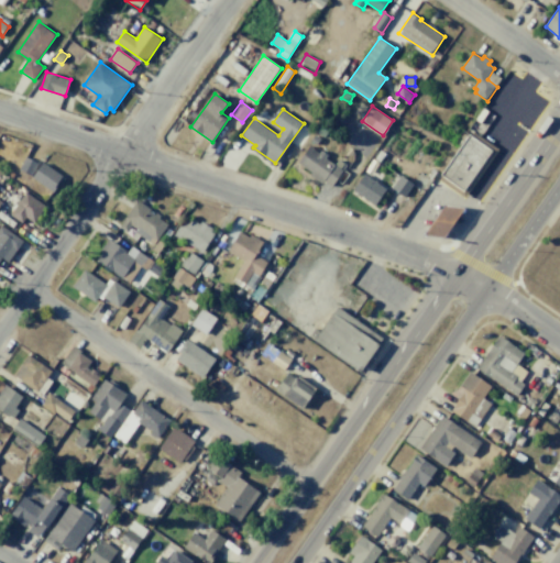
[(324,124),(331,130),(326,139),(318,132),(324,124)]
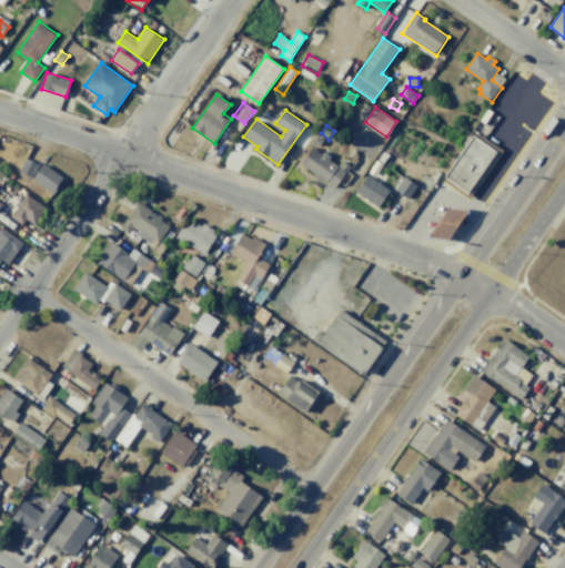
[(442,180),(471,200),(504,151),(476,131),(442,180)]
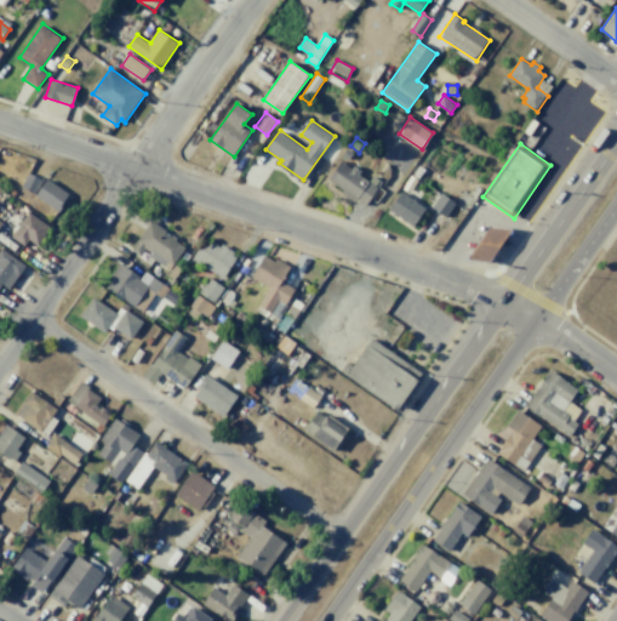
[(348,148),(354,153),(350,159),(343,155),(348,148)]
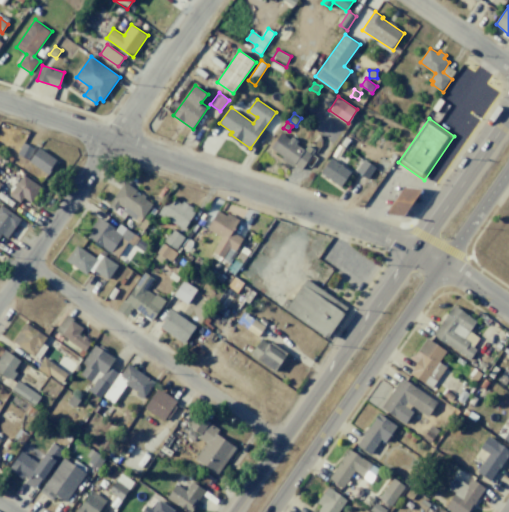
[(309,146),(316,151),(303,170),(295,164),(293,168),(281,159),(284,156),(273,148),(283,133),(291,139),(293,137),(299,141),(297,144),(306,150),(309,146)]
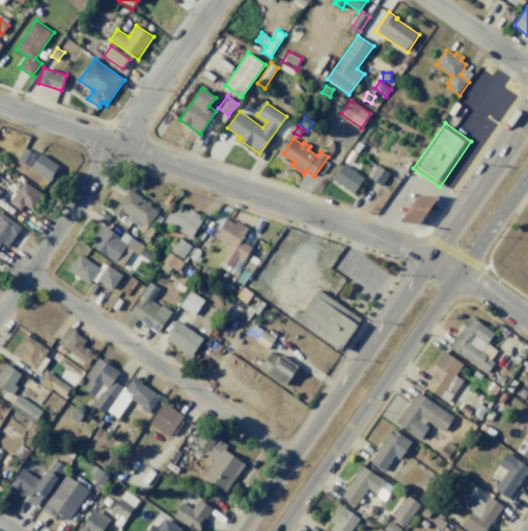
[(42,152),(62,167),(52,182),(31,167),(19,160),(25,147),(39,156),(42,152)]
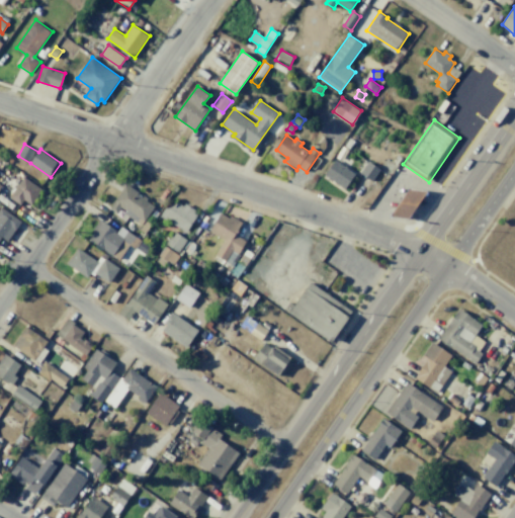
[(336,161),(356,175),(345,189),(325,175),(336,161)]
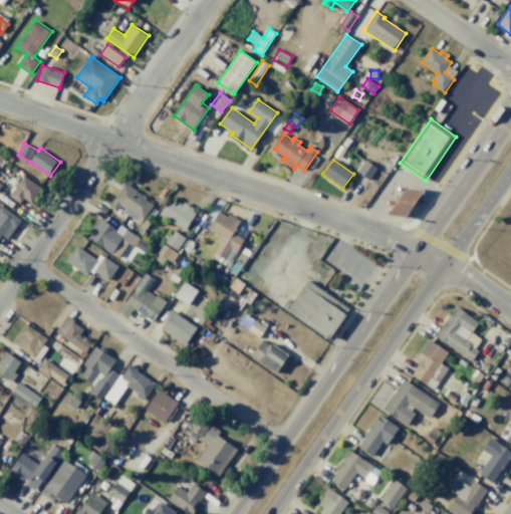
[(366,161),(378,169),(370,180),(358,172),(366,161)]
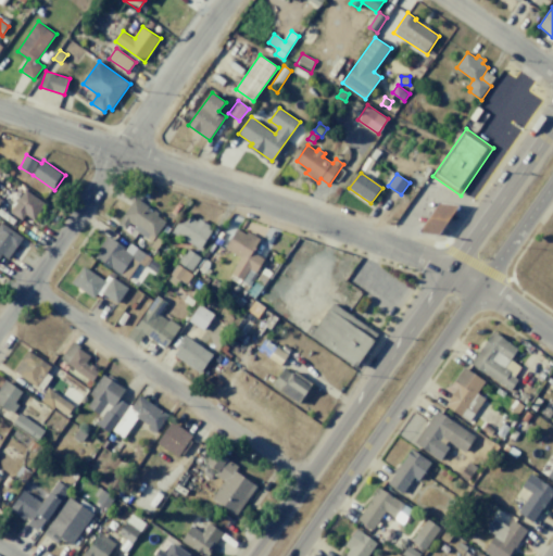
[(27,189),(47,203),(36,220),(27,215),(24,219),(12,212),(27,189)]
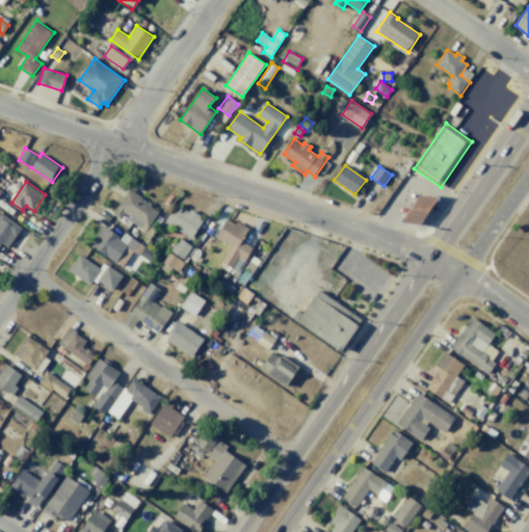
[(146,231),(160,211),(131,190),(114,214),(121,218),(126,211),(132,215),(126,224),(130,228),(134,222),(146,231)]
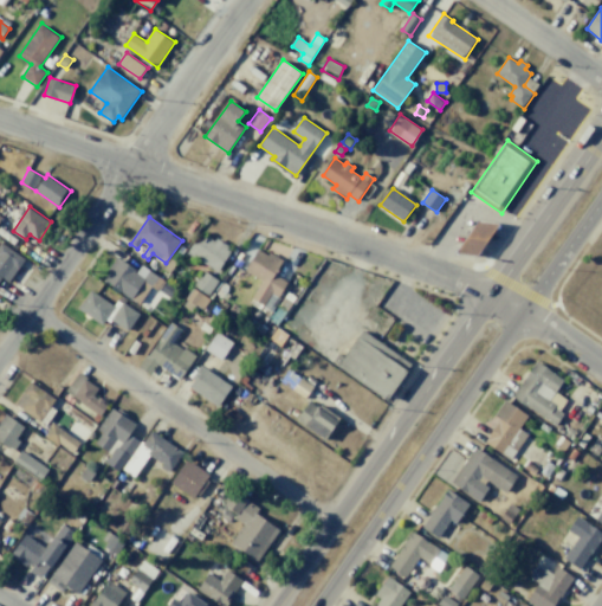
[(479,220),(500,224),(478,256),(457,253),(479,220)]
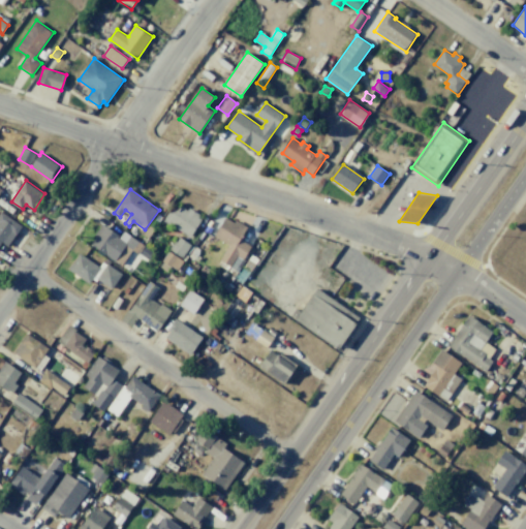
[(183,206),(190,211),(192,208),(202,214),(199,217),(204,220),(191,238),(165,220),(175,207),(180,211),(183,206)]
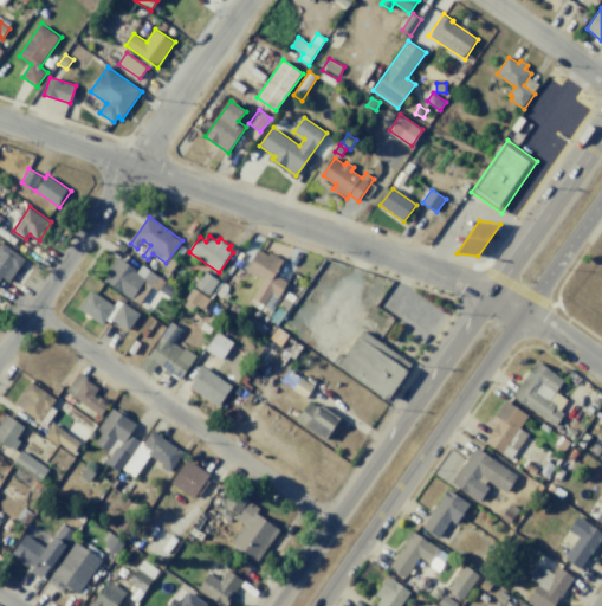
[(0,243),(2,240),(27,259),(11,283),(4,278),(0,283),(0,243)]
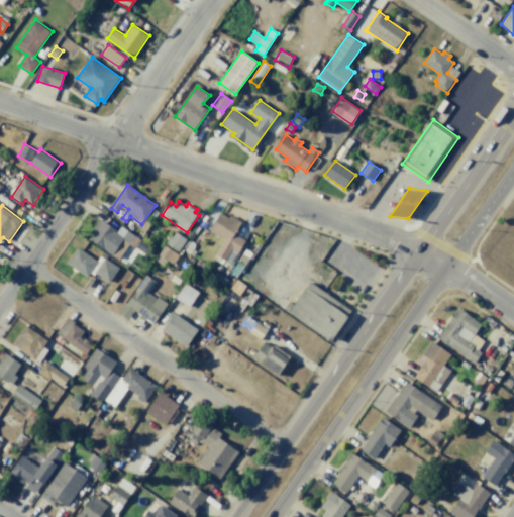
[(232,215),(243,222),(236,233),(247,240),(238,254),(232,251),(226,262),(215,254),(224,239),(211,231),(221,214),(230,219),(232,215)]
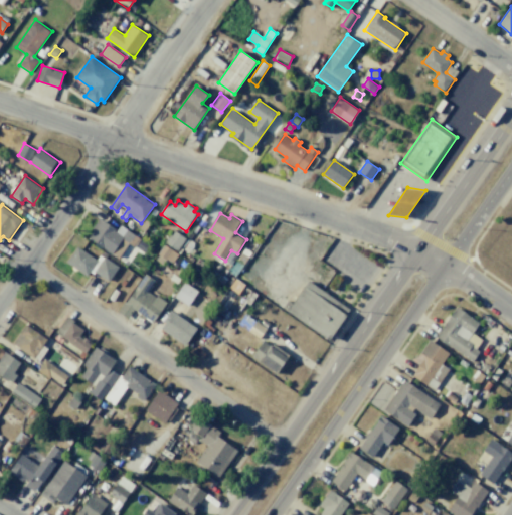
[(122,223),(144,238),(137,248),(129,243),(120,256),(93,238),(97,232),(94,230),(102,219),(118,230),(122,223)]
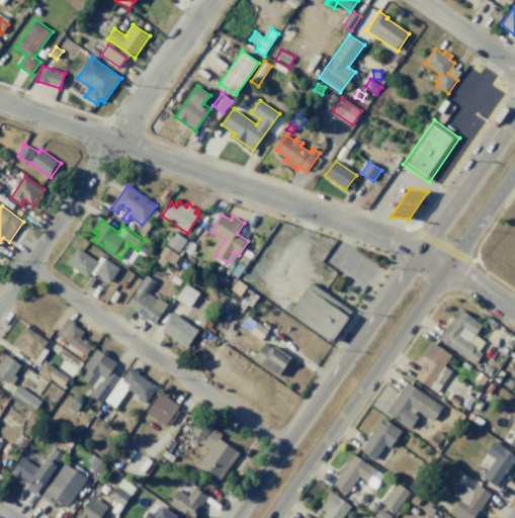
[(175,232),(188,240),(180,253),(167,244),(175,232)]
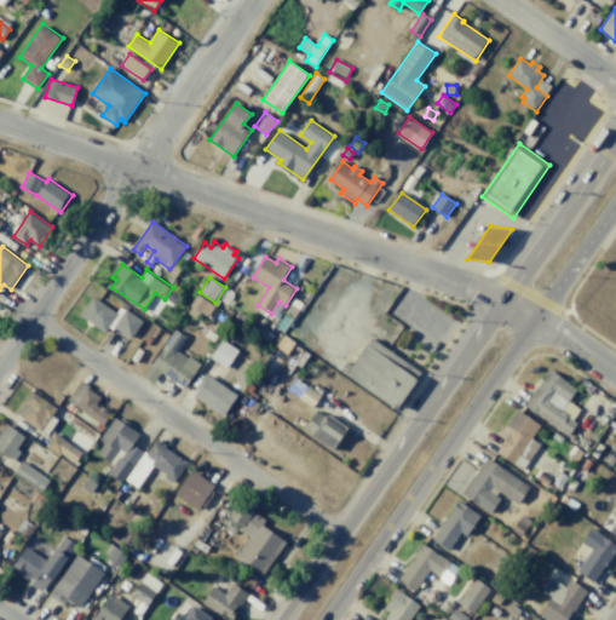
[(199,294),(218,308),(211,319),(201,311),(197,317),(188,311),(199,294)]
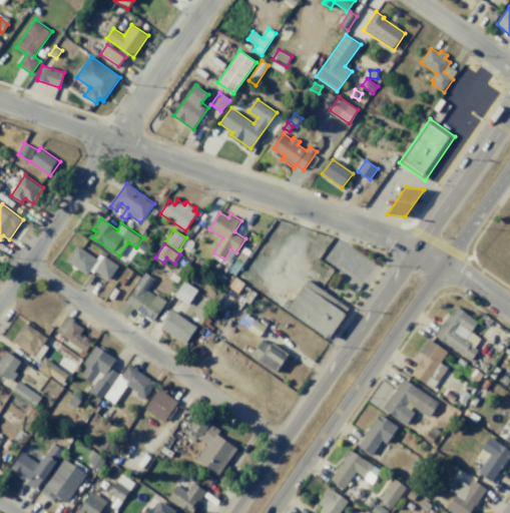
[(101,252),(120,266),(110,281),(92,269),(88,274),(68,261),(79,245),(97,258),(101,252)]
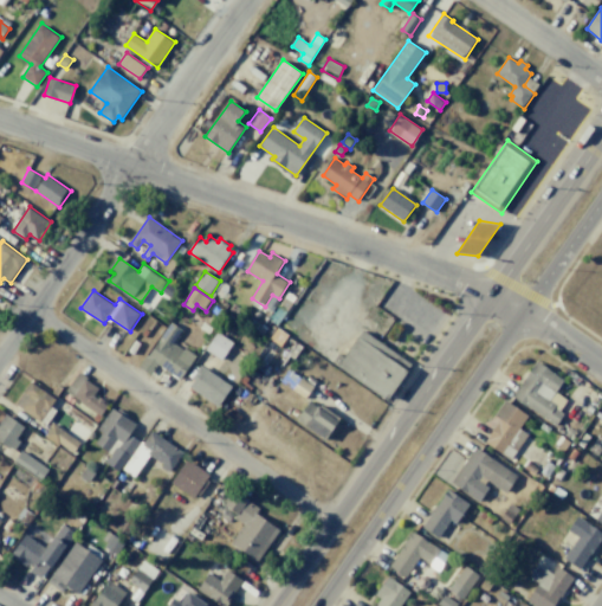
[(180,378),(196,355),(186,348),(185,350),(175,343),(185,330),(173,322),(142,367),(151,374),(160,363),(180,378)]
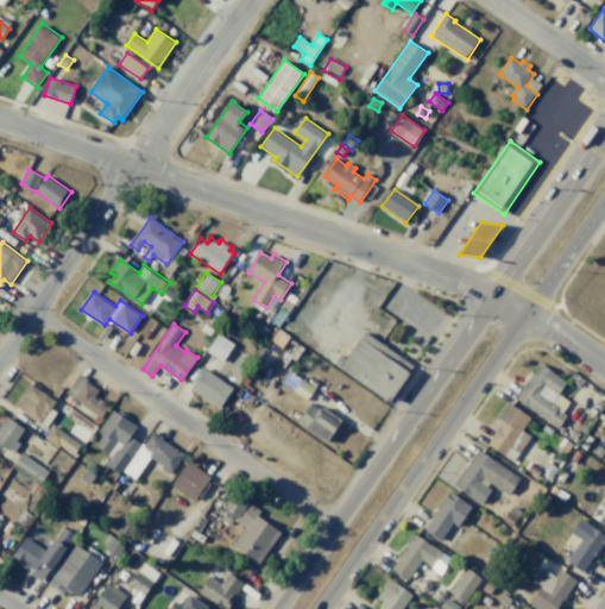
[(260,383),(291,338),(279,330),(247,375),(260,383)]
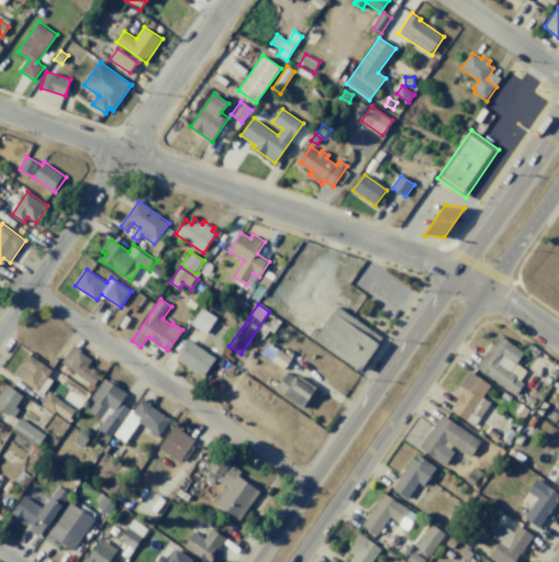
[(337,306),(381,337),(358,370),(314,339),(337,306)]
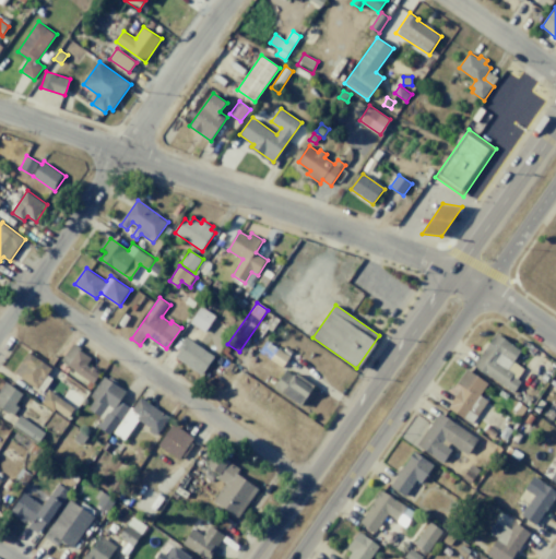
[(202,306),(217,317),(206,333),(191,323),(202,306)]
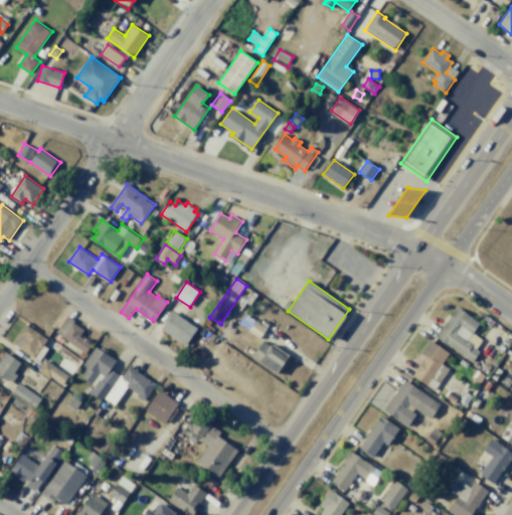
[(457,306),(482,322),(475,332),(481,337),(474,348),(479,352),(473,361),(437,337),(457,306)]
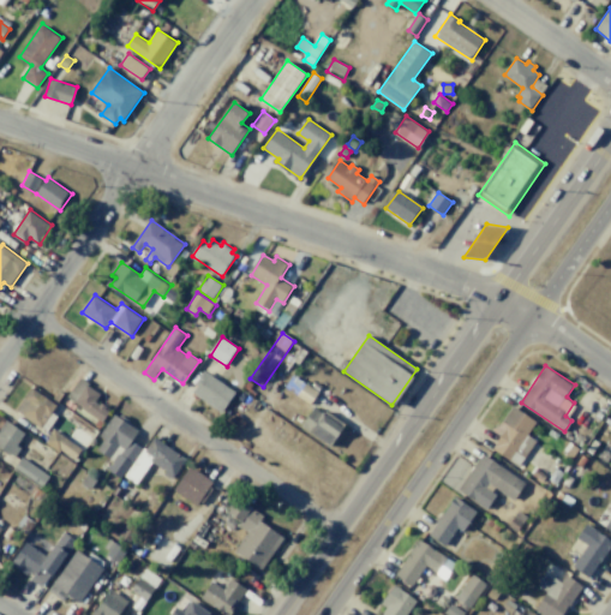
[(204,370),(237,392),(222,413),(193,393),(198,386),(196,383),(204,370)]
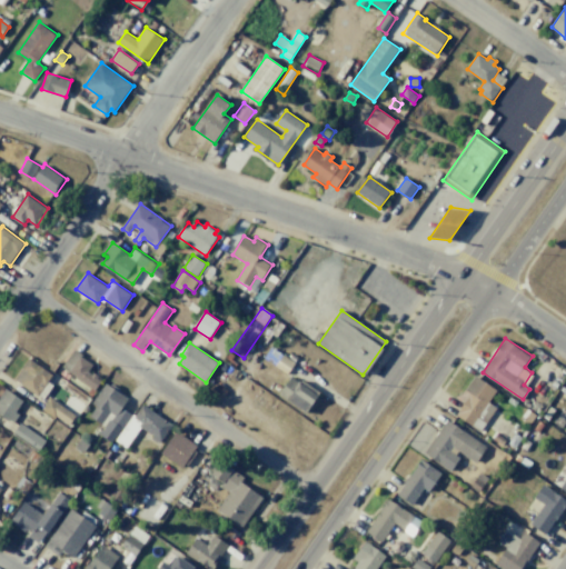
[(75,347),(85,355),(83,357),(93,365),(88,372),(92,376),(93,373),(99,377),(97,379),(101,381),(96,390),(61,367),(75,347)]
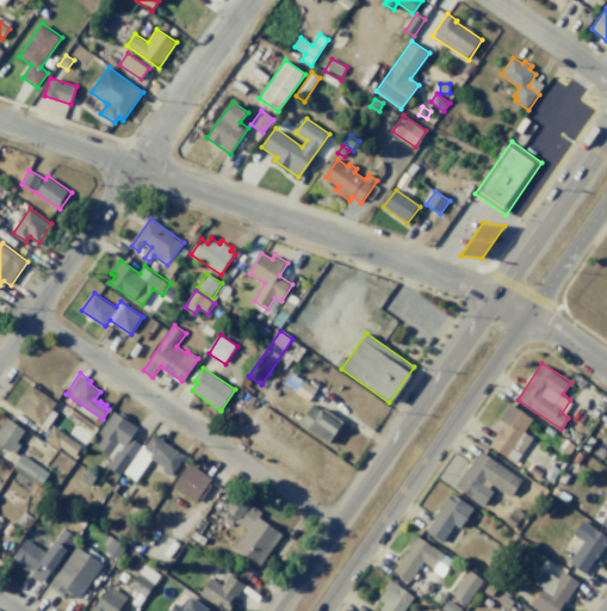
[(309,401),(317,390),(291,372),(284,383),(309,401)]
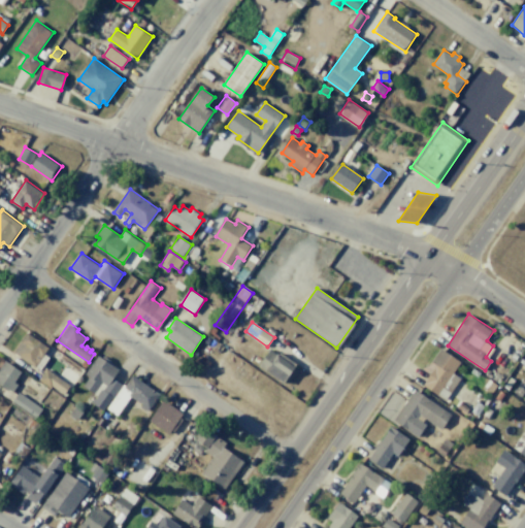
[(28,333),(48,348),(44,354),(50,358),(41,369),(36,366),(35,367),(13,352),(28,333)]
